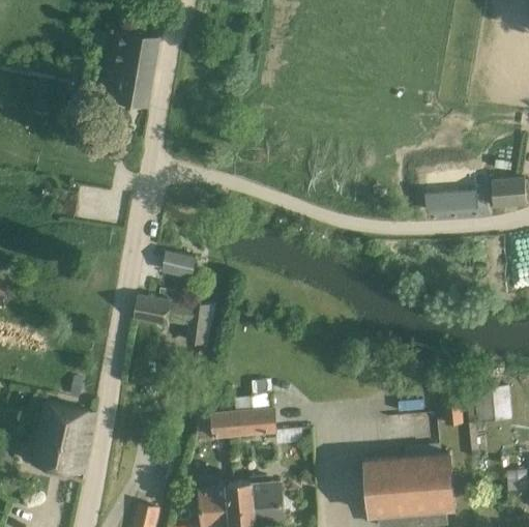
[(116,103),(147,108),(159,39),(117,32),(112,60),(108,59),(105,74),(110,75),(108,82),(120,84),(116,103)]
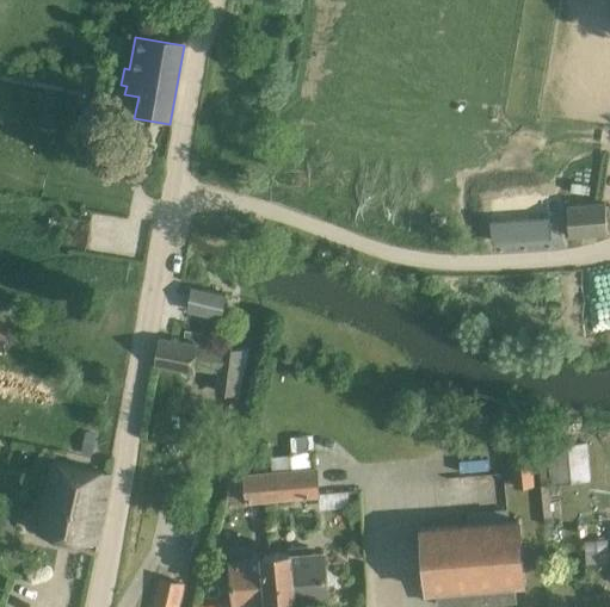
[(607,237),(605,209),(604,206),(566,209),(568,240),(607,237)]
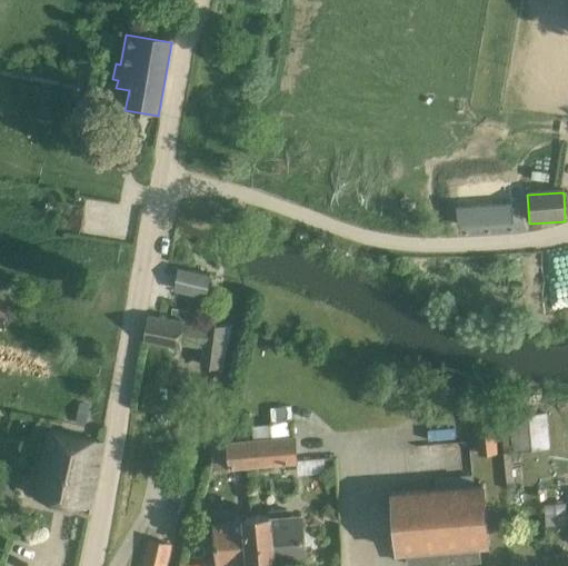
[(178,272),(175,291),(206,297),(209,278),(178,272)]
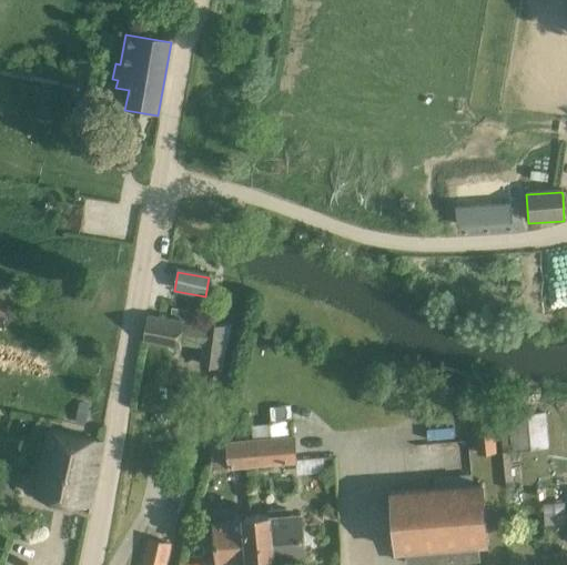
[(142,343),(179,349),(180,349),(180,347),(203,351),(201,369),(218,371),(223,331),(205,329),(205,330),(183,325),(183,324),(184,315),(171,313),(170,323),(147,319),(142,343)]
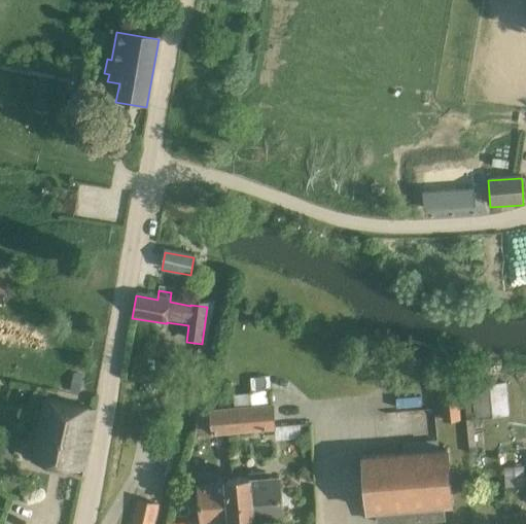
[(72,379),(69,393),(78,395),(81,381),(80,381),(73,380),(72,379)]
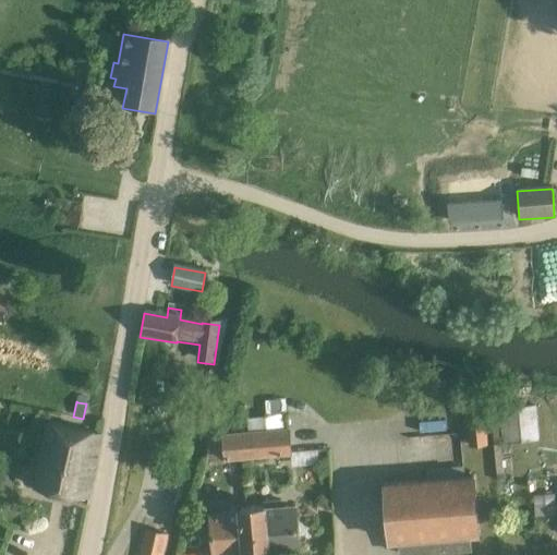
[(190,411),(186,423),(197,425),(200,414),(190,411)]
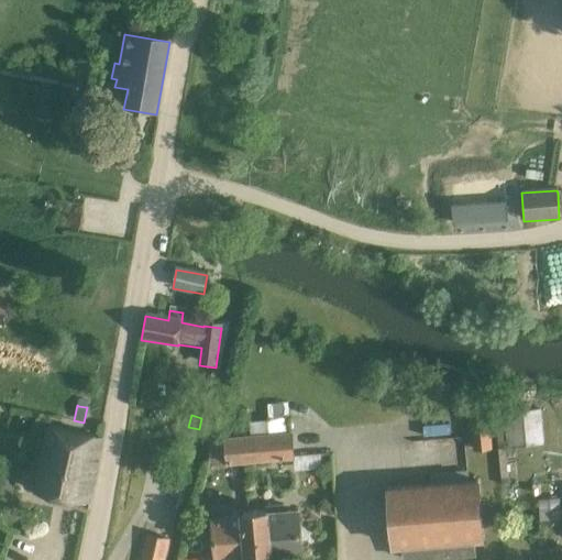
[(505,418),(508,451),(541,448),(538,415),(505,418)]
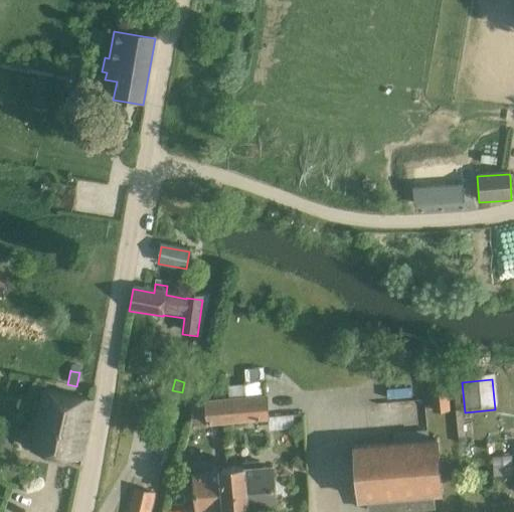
[(431,387),(433,413),(449,412),(446,385),(431,387)]
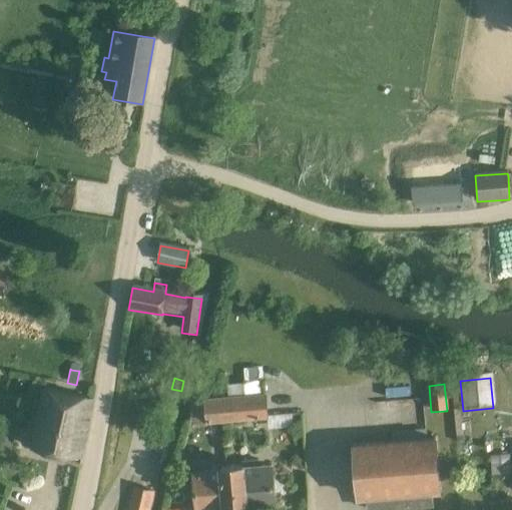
[(92,401),(44,392),(43,392),(32,450),(81,459),(92,401)]
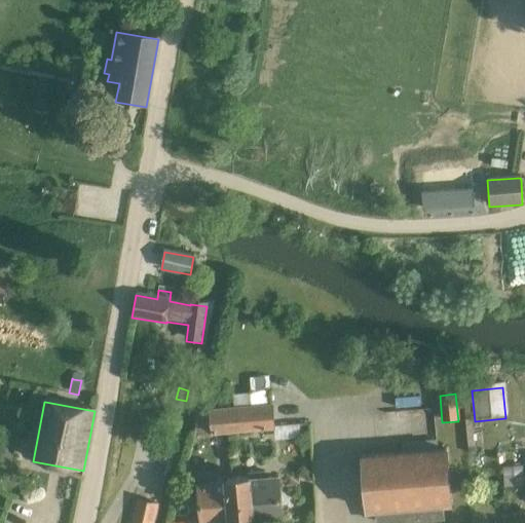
[(247,409),(249,432),(273,430),(271,407),(247,409)]
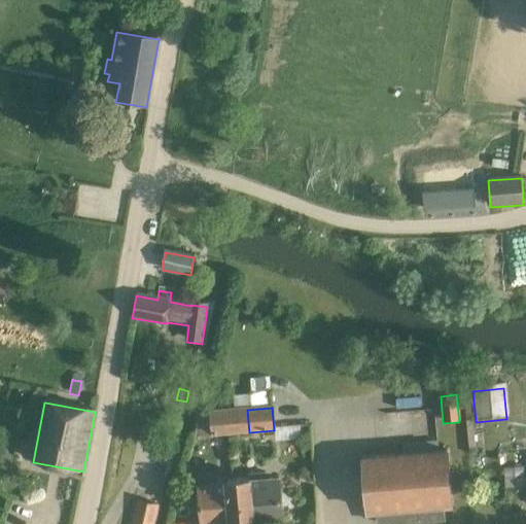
[(249,432),(247,410),(221,413),(223,435),(249,432)]
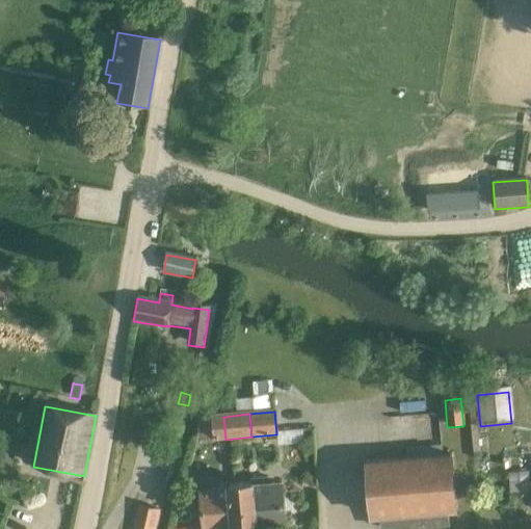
[(226,440),(223,417),(213,417),(215,440),(226,440)]
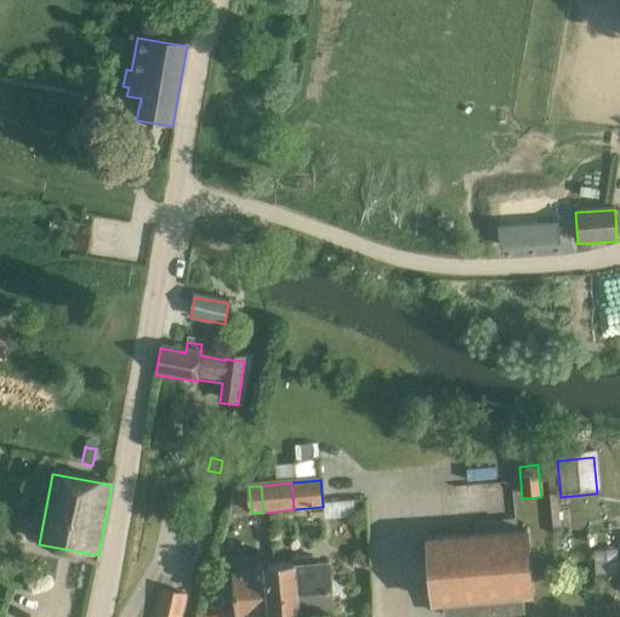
[(444,603),(445,616),(484,616),(523,612),(522,596),(533,595),(528,531),(427,540),(432,604),(444,603)]
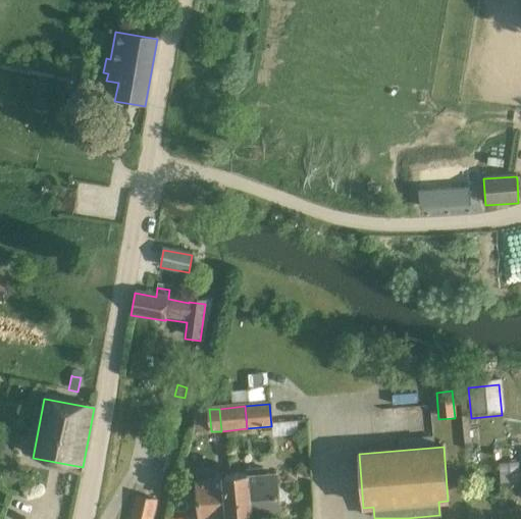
[(518,463),(498,465),(500,486),(519,485),(518,463)]
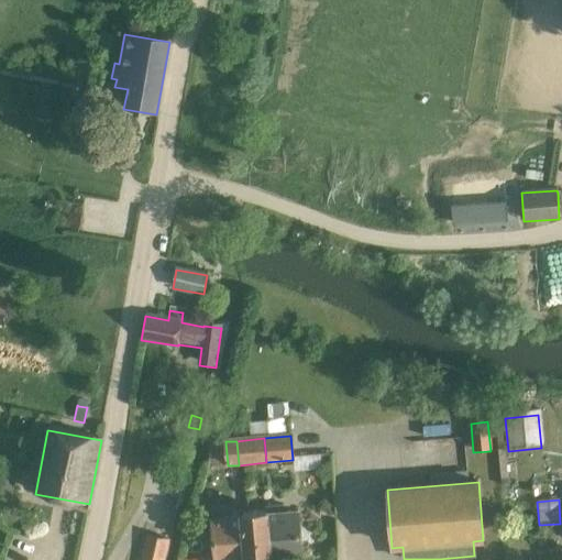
[(273,557),(301,555),(297,514),(284,515),(283,507),(265,508),(265,513),(251,514),(253,542),(272,541),(273,557)]
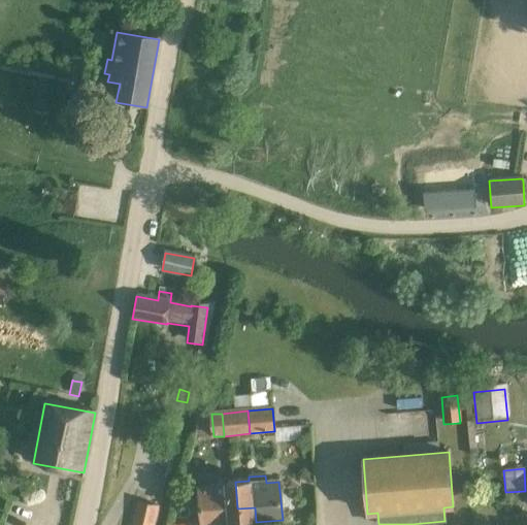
[(237,509),(235,482),(227,483),(227,486),(199,488),(202,524),(231,524),(254,524),(254,522),(256,522),(255,507),(237,509)]
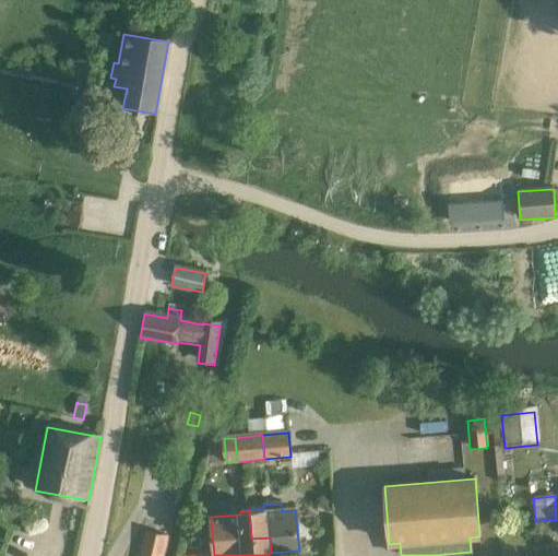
[(154,517),(152,523),(156,530),(163,532),(169,529),(170,521),(167,516),(161,513),(154,517)]
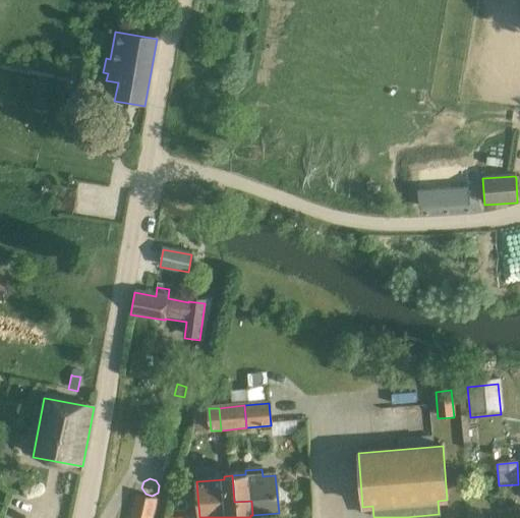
[(134,495),(128,517),(153,517),(158,501),(157,500),(134,495)]
